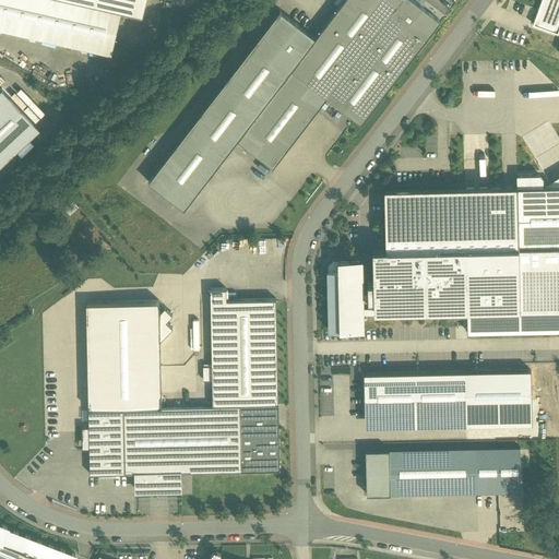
[(0,0),(0,28),(118,56),(128,11),(143,14),(146,0),(0,0)]
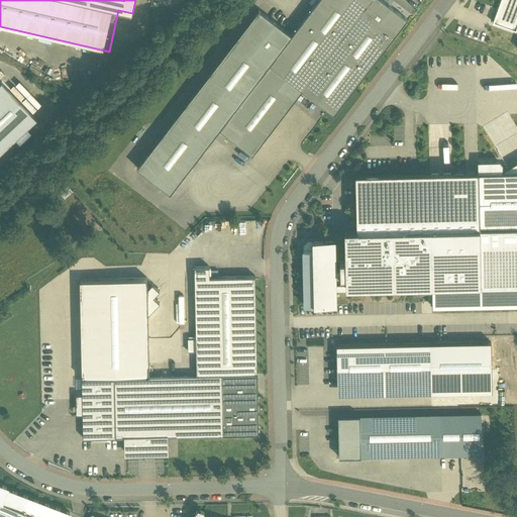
[(318,0),(292,34),(219,129),(252,154),(302,90),(334,114),(407,19),(382,0),(318,0)]
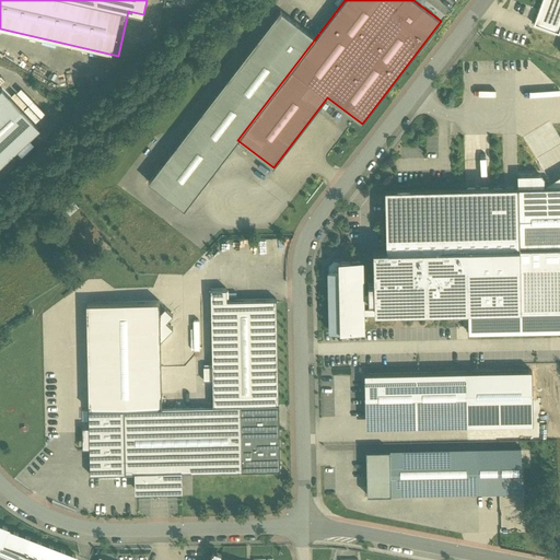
[(559,0),(541,0),(533,25),(558,34),(559,27),(559,0)]
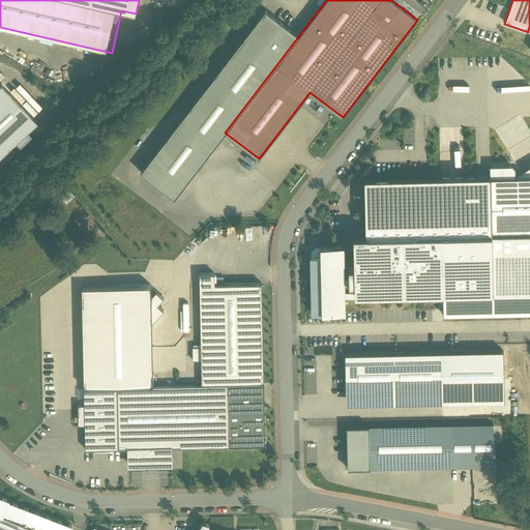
[(225,133),(299,35),(267,10),(142,173),(174,198),(225,133)]
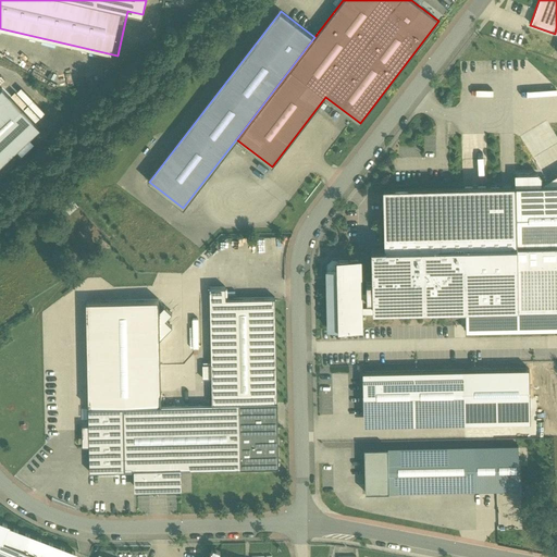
[(2,87),(0,89),(0,168),(40,133),(2,87)]
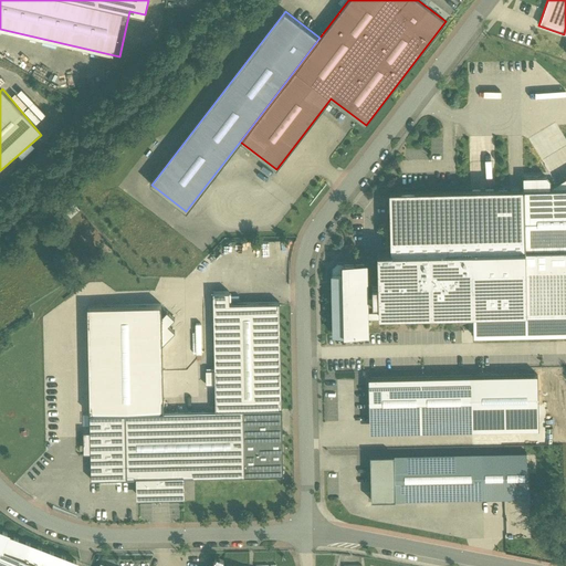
[(530,305),(565,304),(565,179),(557,185),(526,186),(527,241),(530,305)]
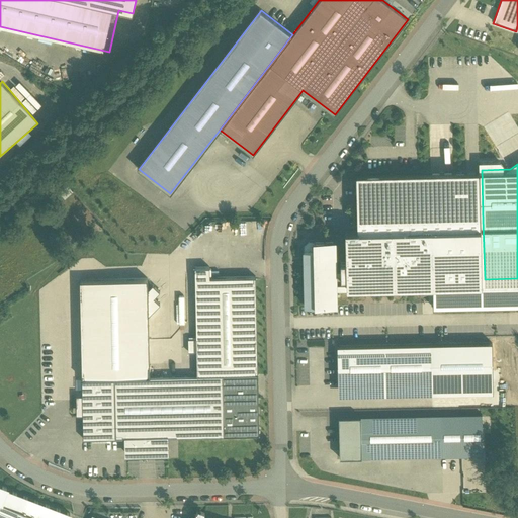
[(359,173),(360,224),(483,221),(482,170),(359,173)]
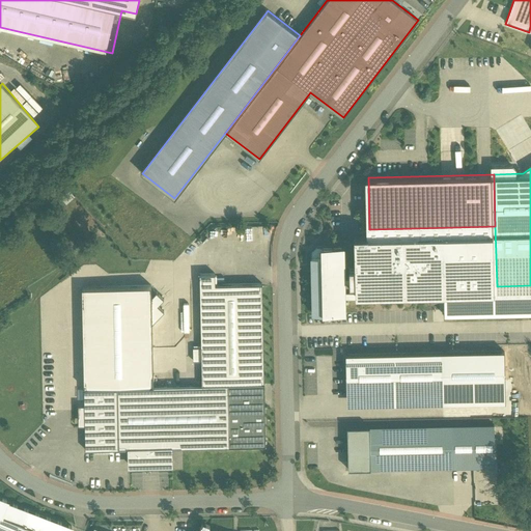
[(369,229),(358,230),(359,262),(354,262),(354,272),(354,277),(354,279),(359,279),(360,288),(360,289),(365,289),(444,287),(497,286),(495,226),(369,229)]
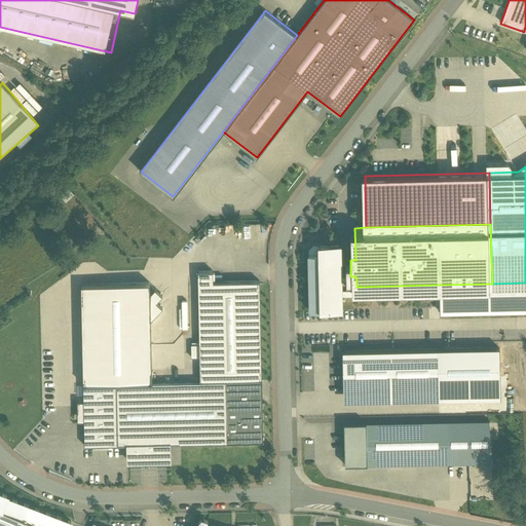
[(344,238),(323,239),(323,240),(323,250),(325,305),(346,305),(345,292),(345,286),(345,274),(350,274),(350,269),(345,269),(344,238)]
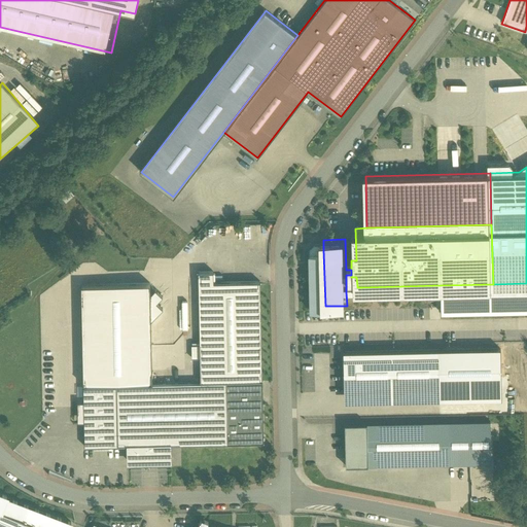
[(323,250),(323,241),(318,241),(315,245),(315,250),(323,250)]
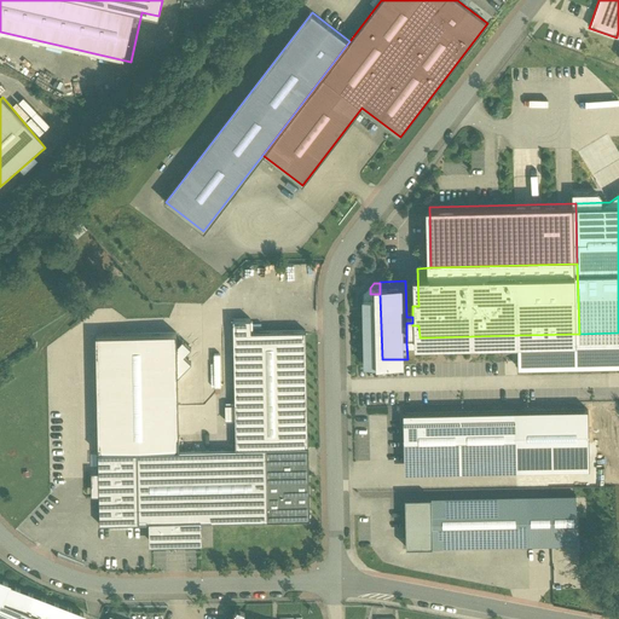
[(370,294),(368,294),(369,359),(382,359),(380,294),(370,294)]
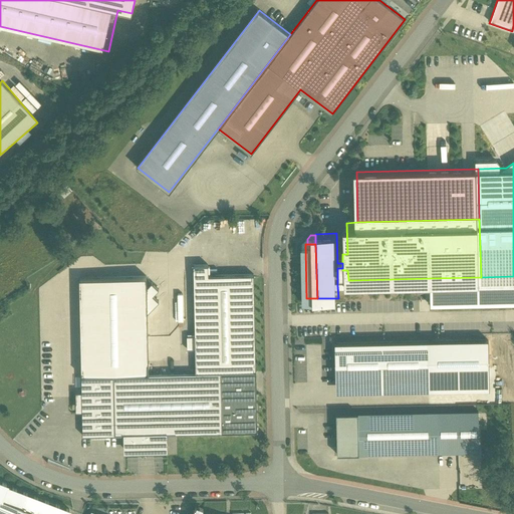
[(208,265),(194,265),(195,336),(187,336),(187,349),(195,349),(196,373),(150,374),(83,375),(84,437),(125,436),(125,452),(166,451),(166,435),(257,433),(254,275),(209,276),(208,265)]
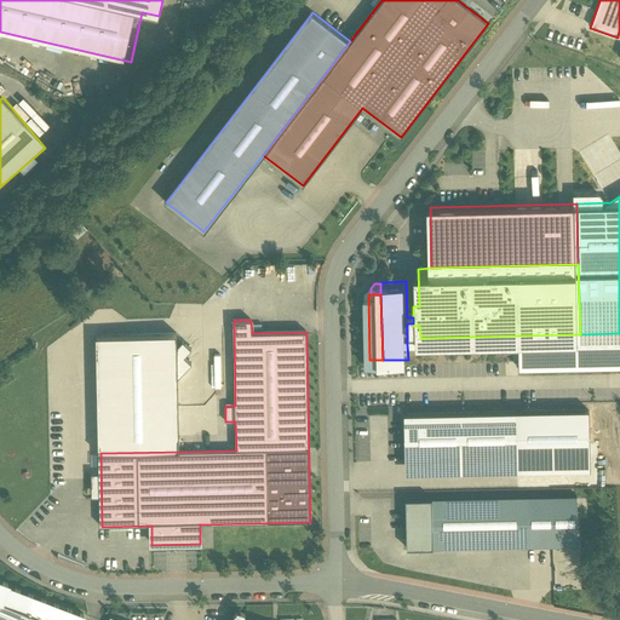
[(518,336),(520,369),(619,367),(619,333),(580,334),(518,336)]
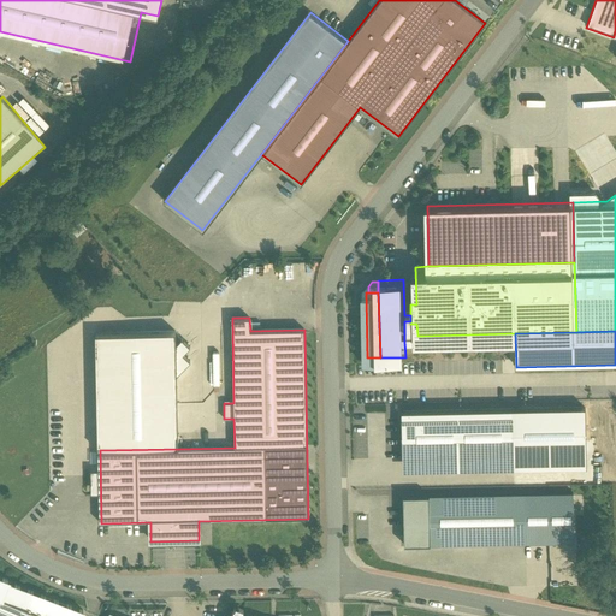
[(100,450),(179,449),(177,332),(98,333),(100,450)]
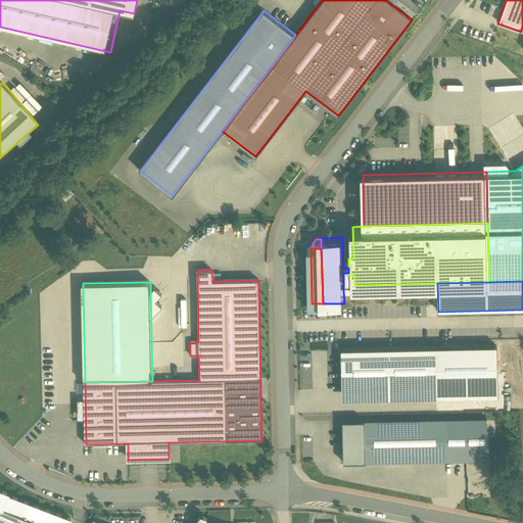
[(180,326),(189,326),(190,299),(180,299),(180,326)]
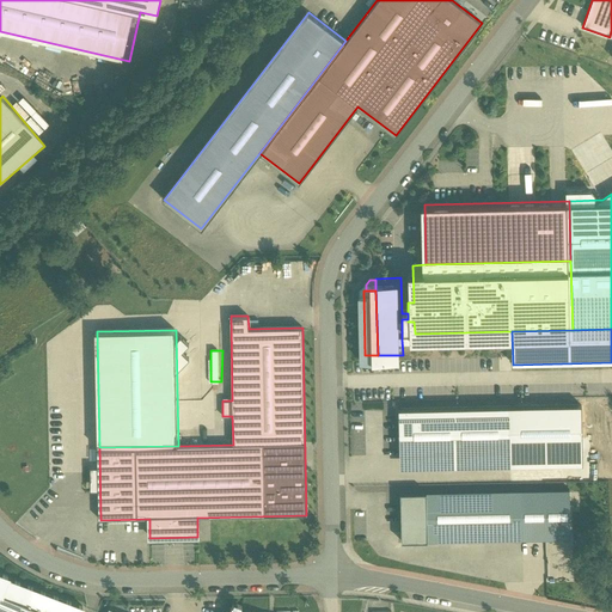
[(507,410),(398,414),(399,470),(508,466),(507,410)]
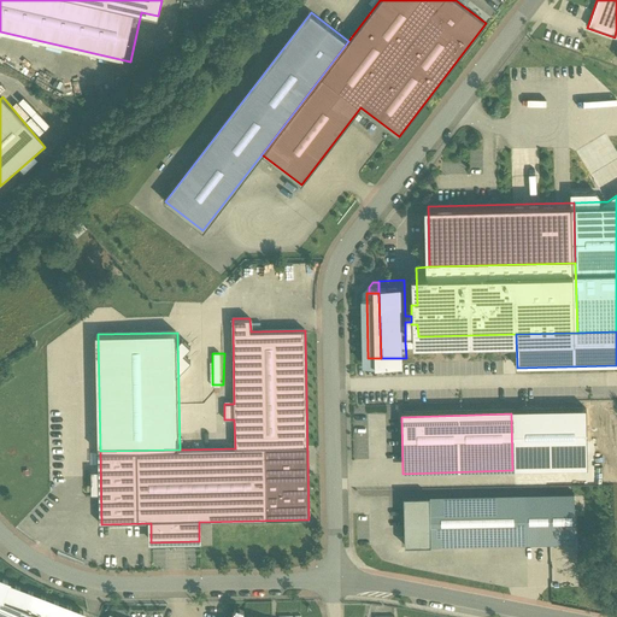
[(526,499),(428,501),(430,550),(527,546),(526,499)]
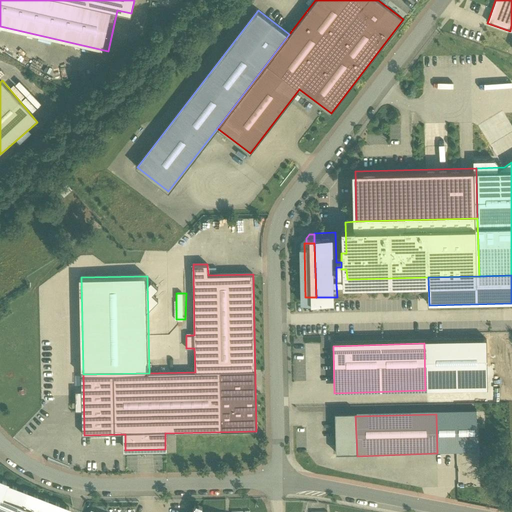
[(355,416),(333,416),(334,456),(357,456),(355,416)]
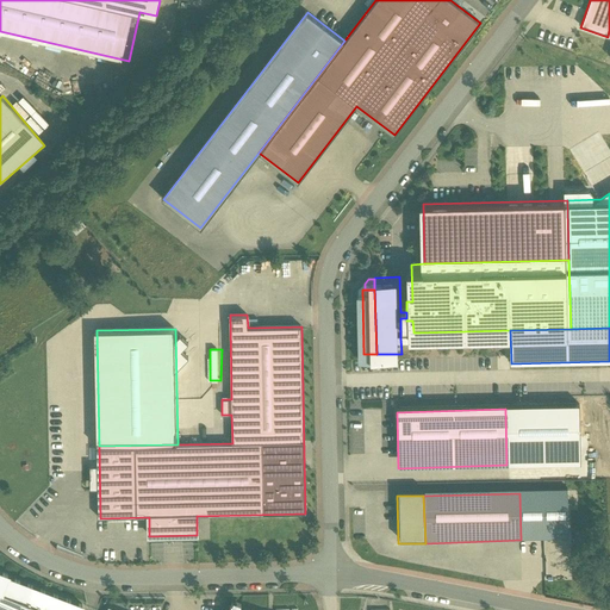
[(31,586),(7,577),(2,591),(26,599),(31,586)]
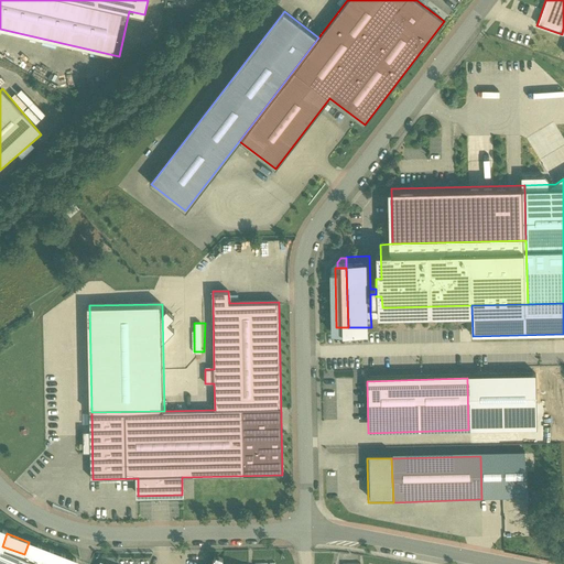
[(0,544),(0,563),(42,563),(23,556),(24,554),(2,546),(0,544)]
